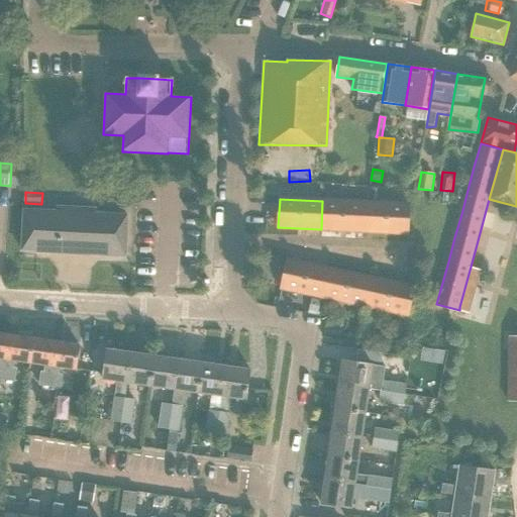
[(365,231),(366,203),(322,201),(321,229),(365,231)]
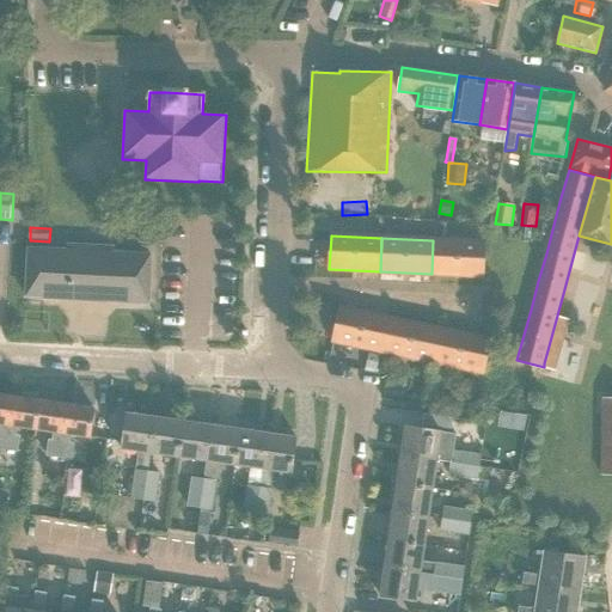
[(484,243),(433,240),(432,274),(483,276),(484,243)]
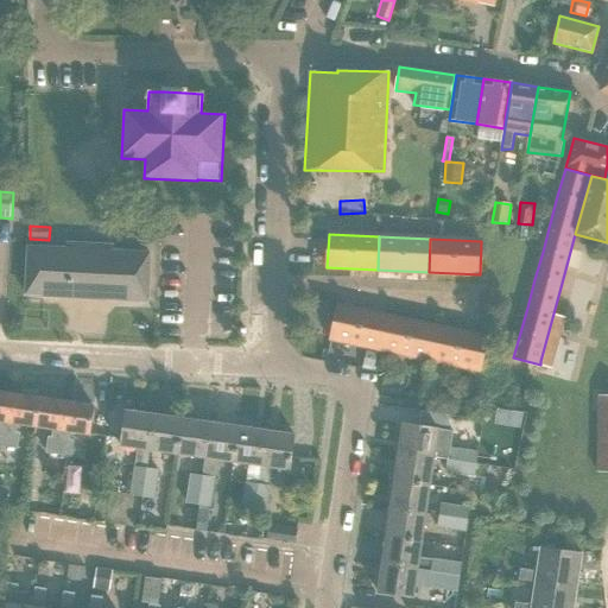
[(26,295),(147,301),(150,253),(112,251),(113,246),(67,244),(67,248),(29,247),(26,295)]
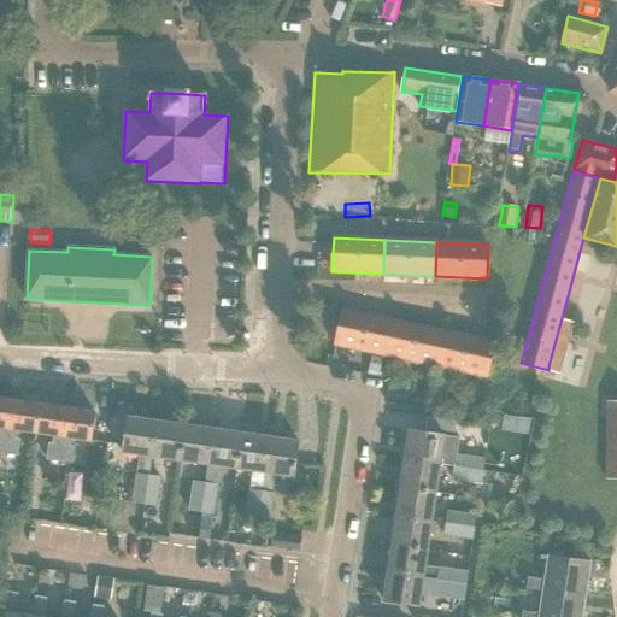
[(554,368),(546,399),(580,409),(613,286),(580,276),(575,293),(569,292),(548,366),(554,368)]
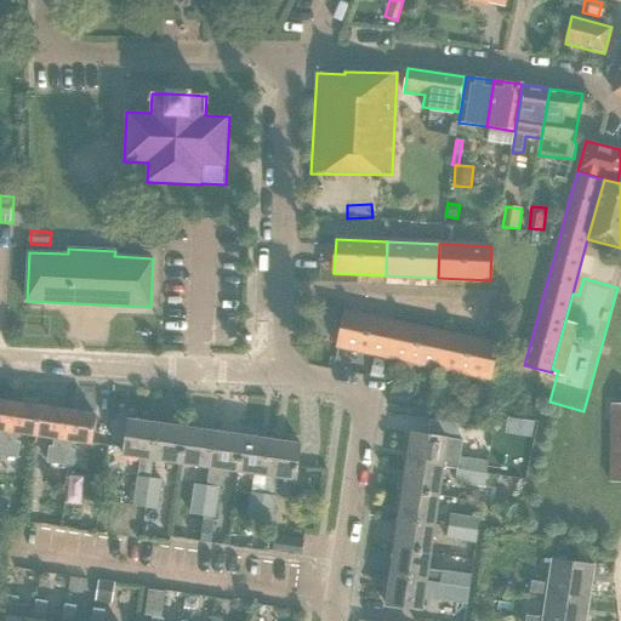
[(388,357),(396,324),(345,313),(337,346),(388,357)]
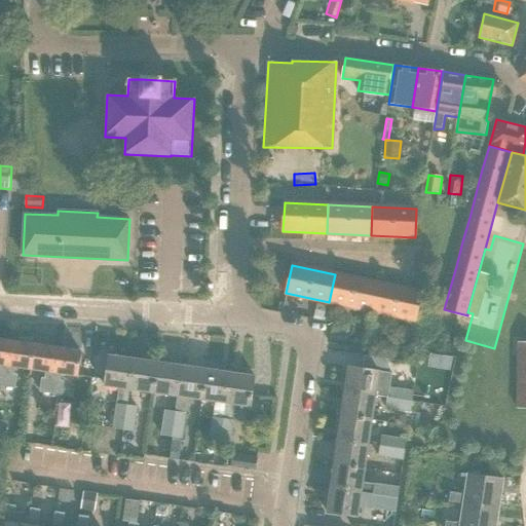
[(372,311),(378,284),(335,274),(329,302),(372,311)]
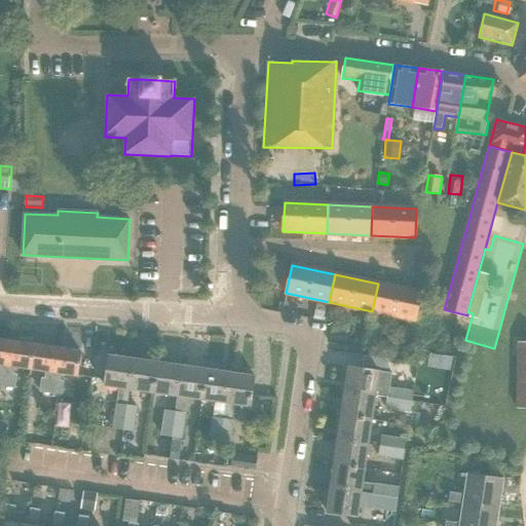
[(421,292),(378,284),(372,311),(415,321),(421,292)]
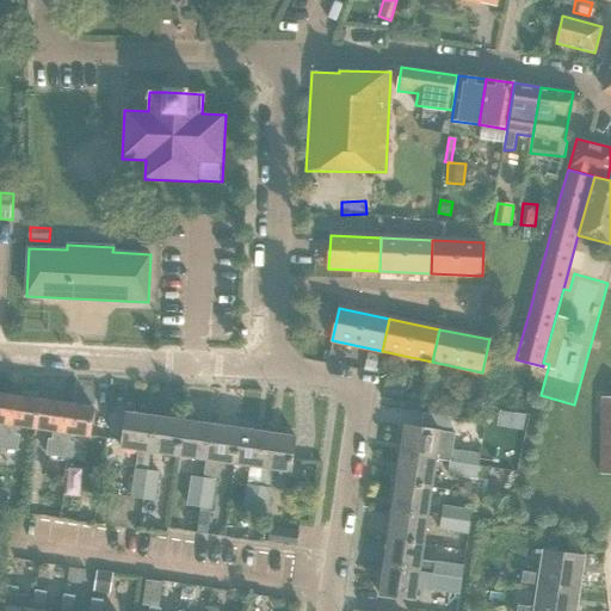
[(368,352),(364,366),(375,369),(376,369),(378,356),(374,355),(368,352)]
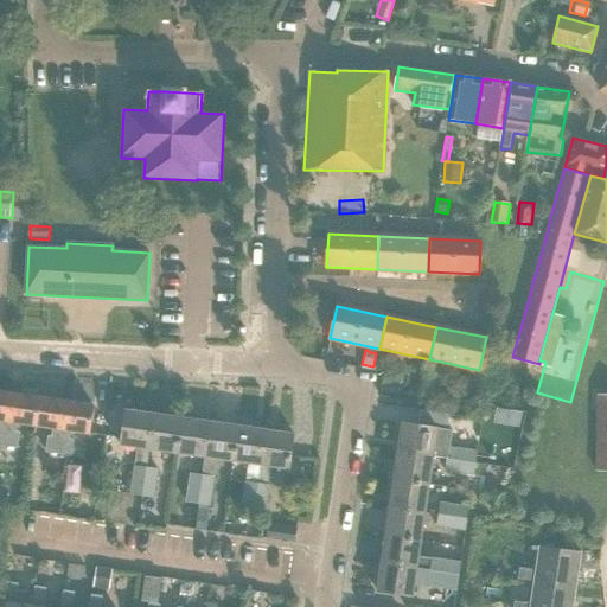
[(0,445),(5,446),(12,394),(0,391),(0,445)]
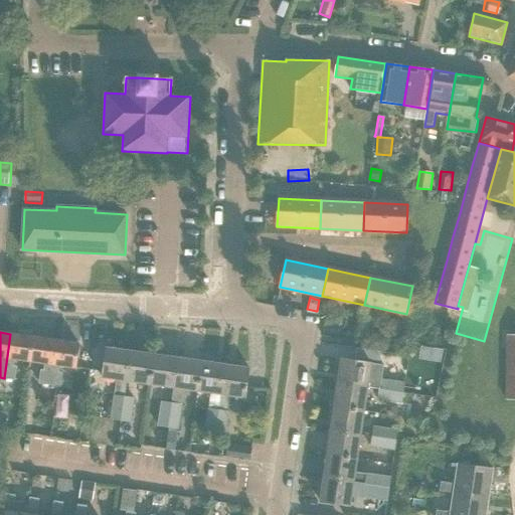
[(33,337),(10,334),(4,378),(14,379),(16,367),(13,366),(14,359),(29,361),(33,337)]
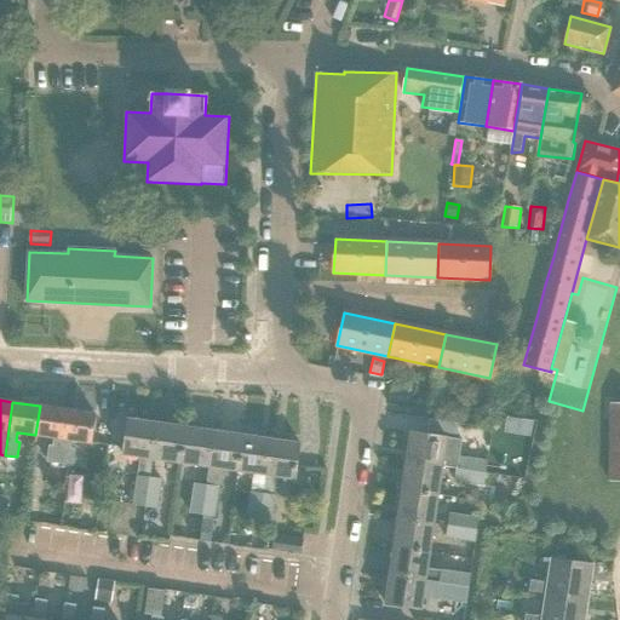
[(59,463),(68,411),(40,406),(35,435),(55,438),(53,447),(50,446),(47,461),(59,463)]
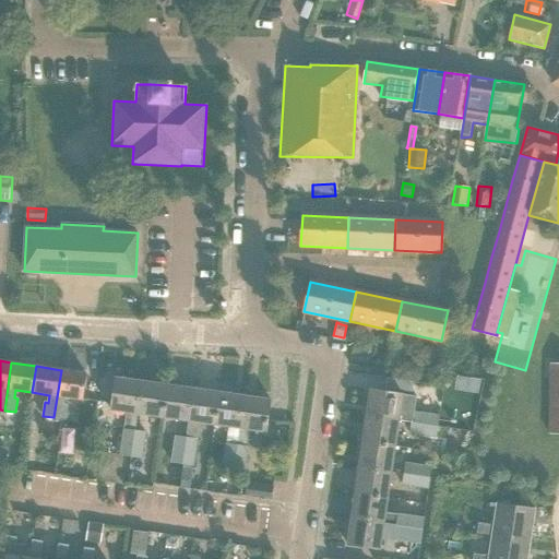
[(86,373),(61,370),(54,417),(64,419),(67,405),(63,405),(64,397),(82,400),(86,373)]
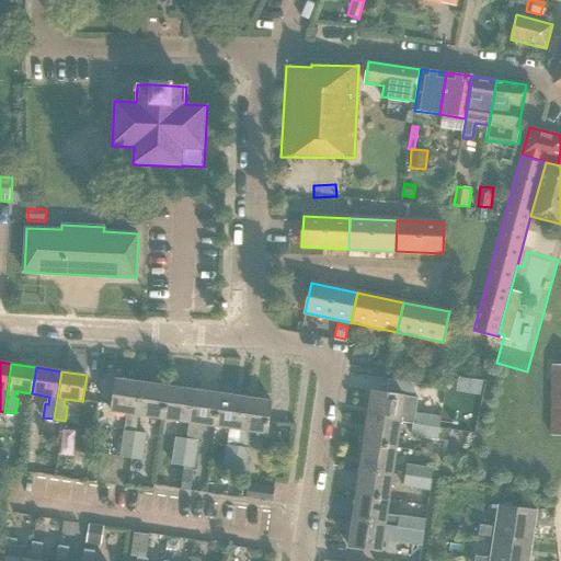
[(132,457),(136,431),(137,415),(142,382),(116,379),(111,412),(126,413),(121,456),(132,457)]
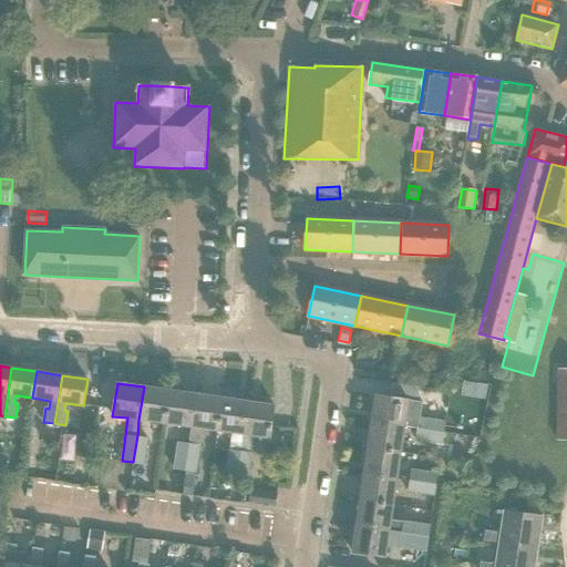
[(138,420),(165,423),(169,391),(144,387),(138,420)]
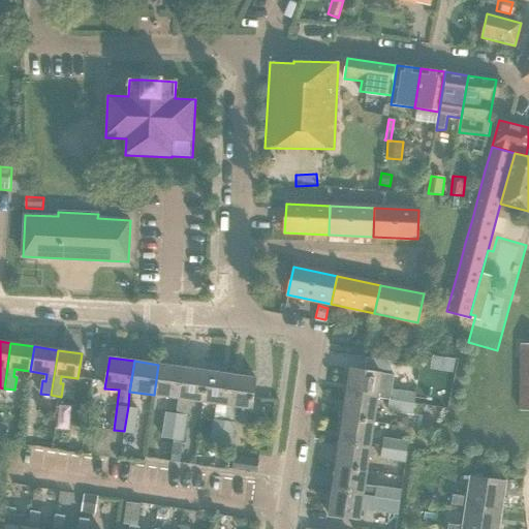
[(178,399),(182,368),(158,365),(154,395),(178,399)]
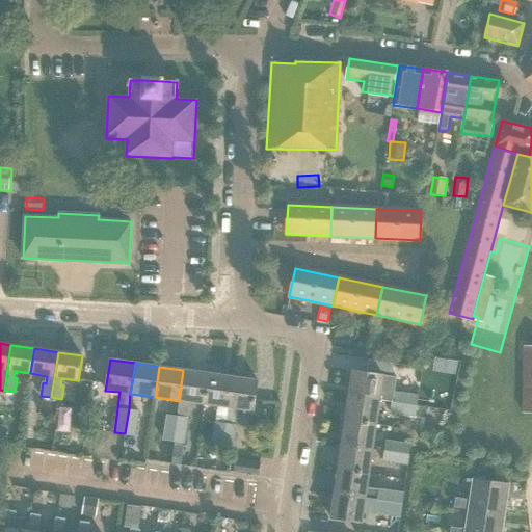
[(184,442),(186,417),(189,402),(204,404),(208,373),(183,370),(179,401),(177,416),(174,441),(184,442)]
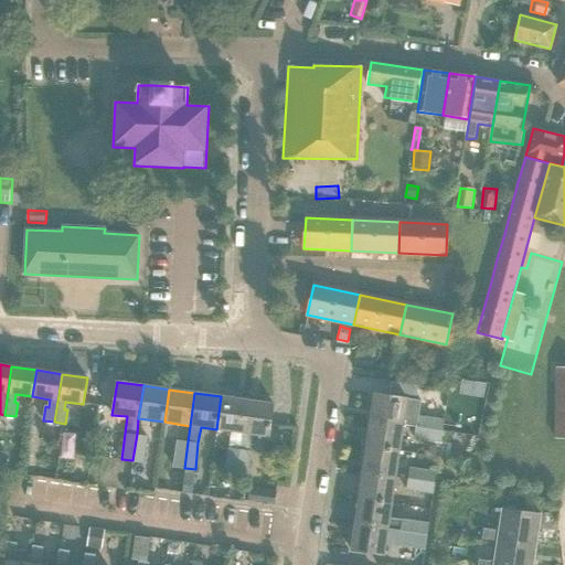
[(443,430),(444,419),(405,414),(407,398),(374,394),(371,420),(403,425),(403,426),(415,427),(443,430)]
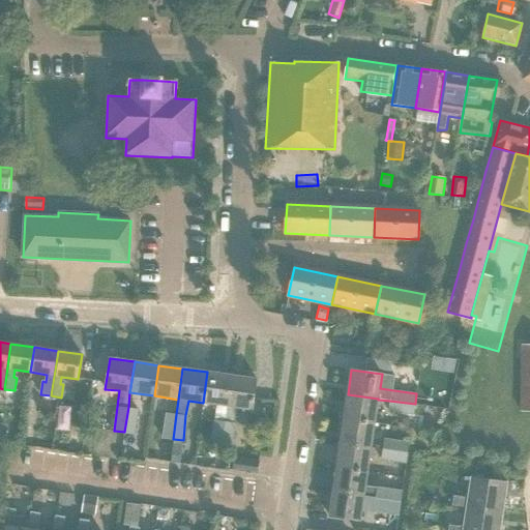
[(222,447),(232,376),(207,372),(203,403),(216,405),(210,445),(222,447)]
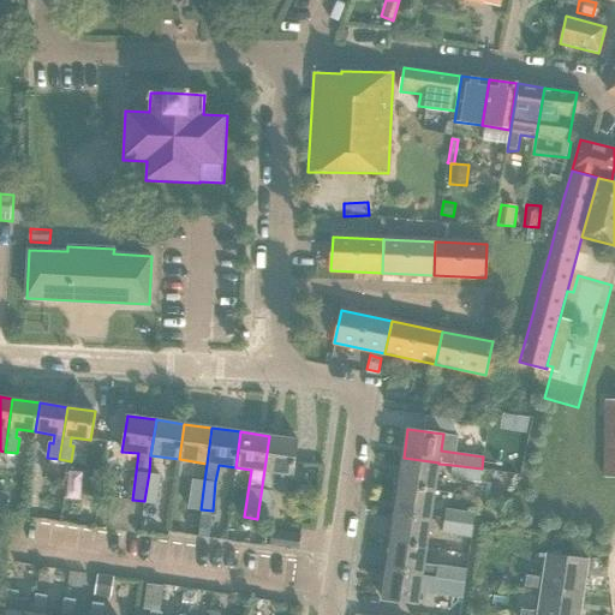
[(269,521),(274,491),(276,473),(293,476),(298,440),(269,436),(257,519),(269,521)]
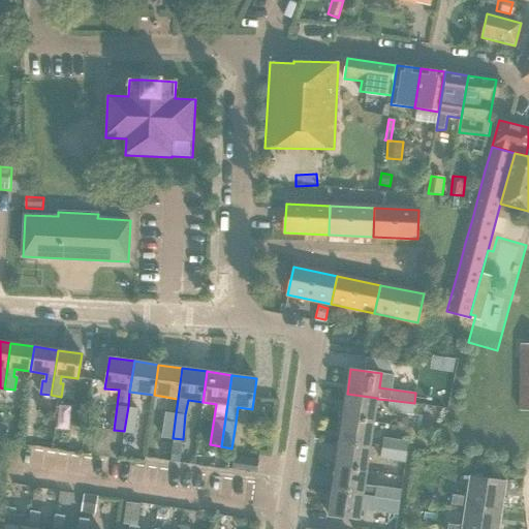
[(374,423),(377,399),(377,398),(347,394),(343,417),(374,423)]
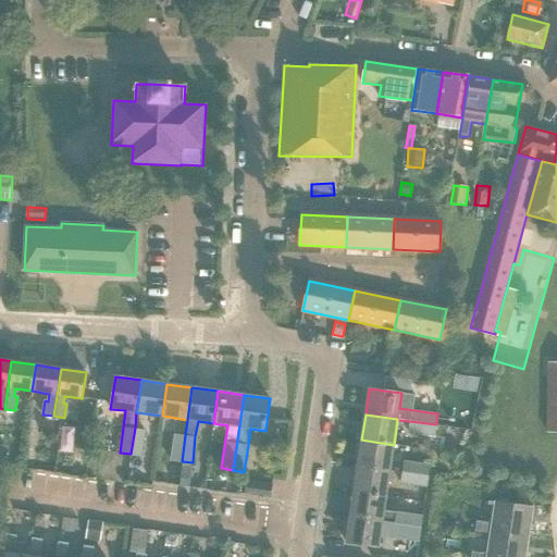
[(407,432),(434,436),(436,424),(409,421),(407,432)]
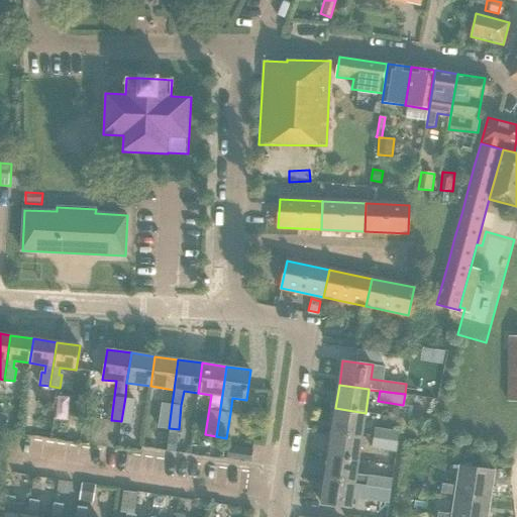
[(135,398),(125,397),(121,421),(131,423),(135,398)]
